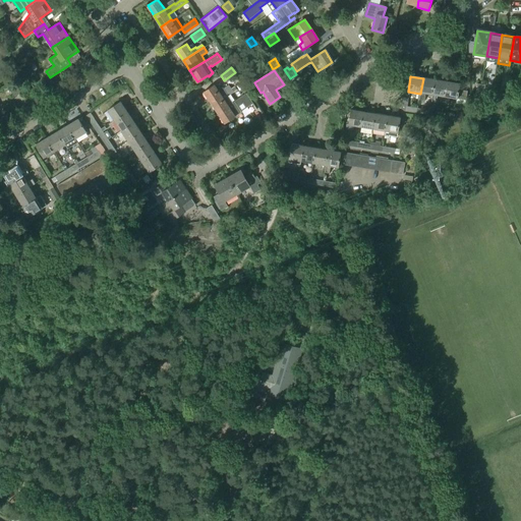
[(432,96),(436,80),(423,78),(420,94),(419,100),(424,101),(425,97),(424,97),(425,95),(432,96)]
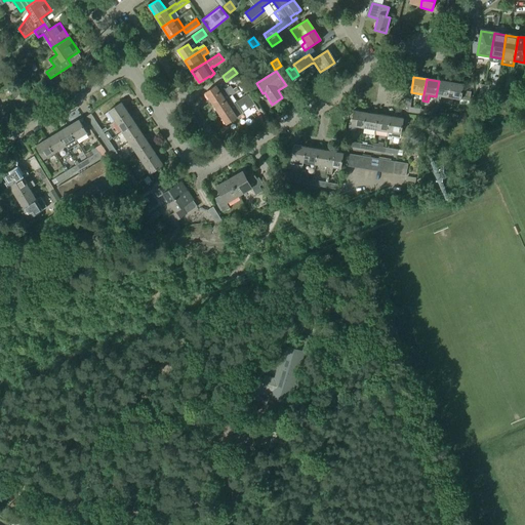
[(448,98),(451,83),(439,81),(436,96),(435,103),(440,104),(441,97),(448,98)]
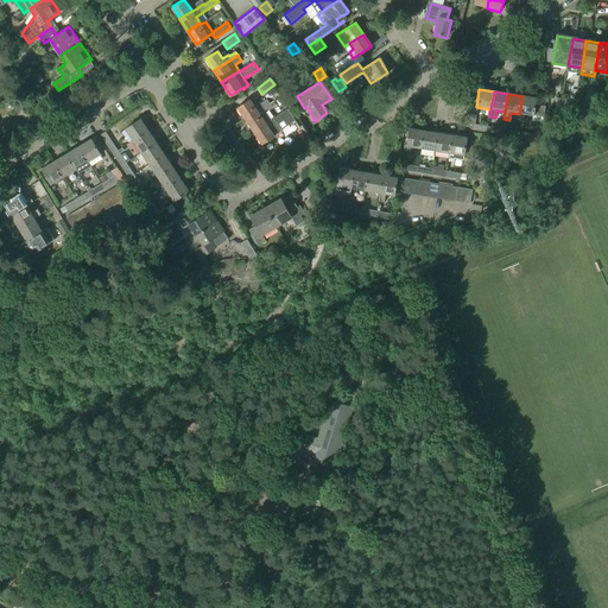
[(18,112),(25,108),(17,95),(11,99),(18,112)]
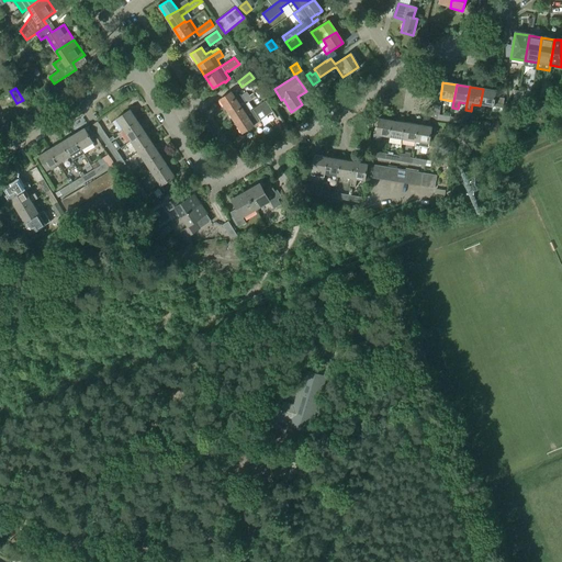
[(502,109),(504,99),(499,99),(494,98),(495,91),(483,89),(480,105),(479,112),(484,113),(485,107),(502,109)]
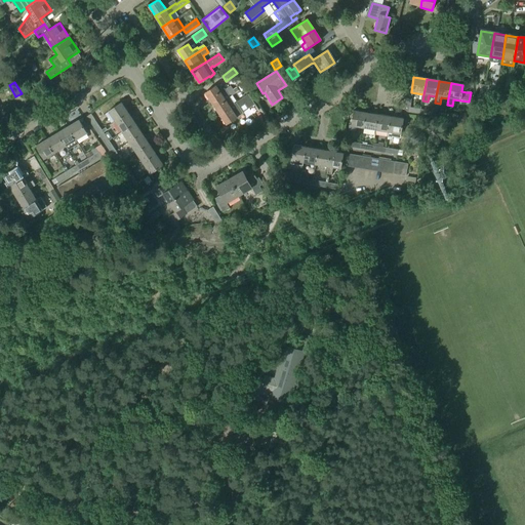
[(221,89),(218,85),(216,86),(215,85),(204,92),(211,103),(232,89),(231,86),(225,90),(224,88),(221,89)]
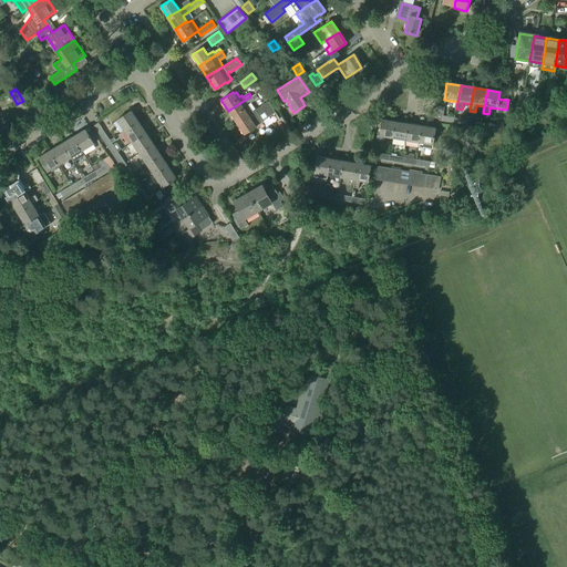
[(258,99),(256,94),(251,98),(250,96),(228,111),(236,122),(261,106),(261,105),(253,111),(248,105),(258,99)]
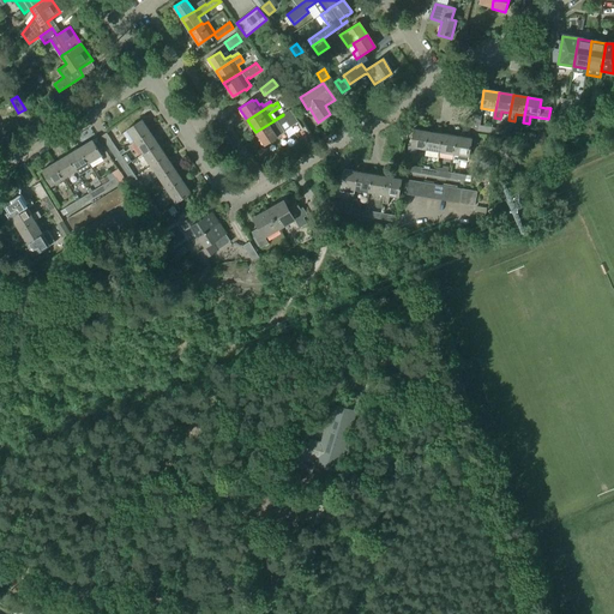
[(296,121),(289,110),(283,114),(283,115),(256,132),(264,145),(284,132),(280,125),(287,120),(290,126),(296,121)]
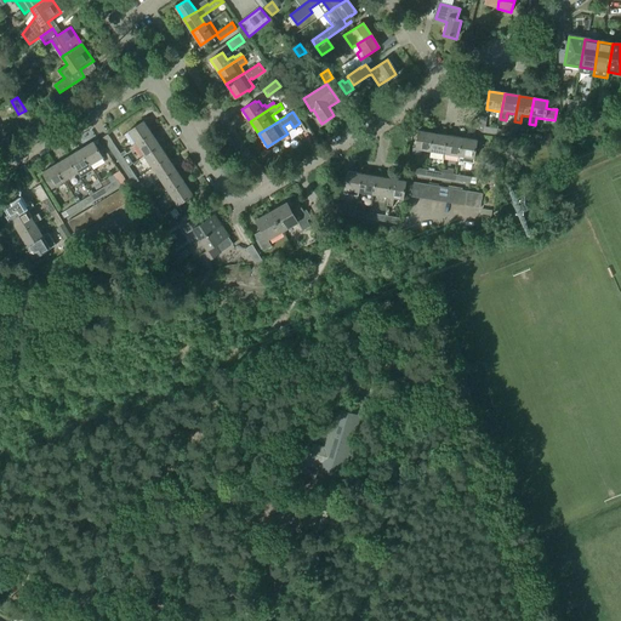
[(137,143),(153,134),(144,120),(129,131),(137,143)]
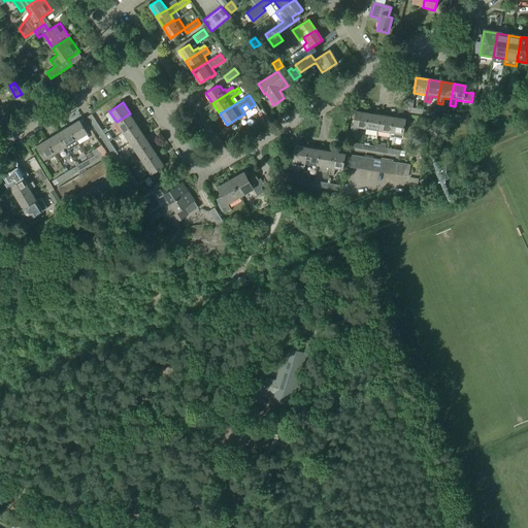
[(366,129),(369,113),(356,111),(354,127),(352,126),(351,131),(358,132),(359,128),(366,129)]
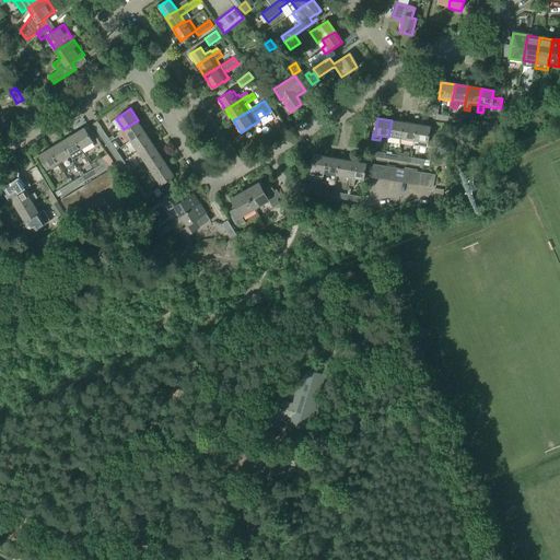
[(131,140),(144,131),(138,120),(124,129),(131,140)]
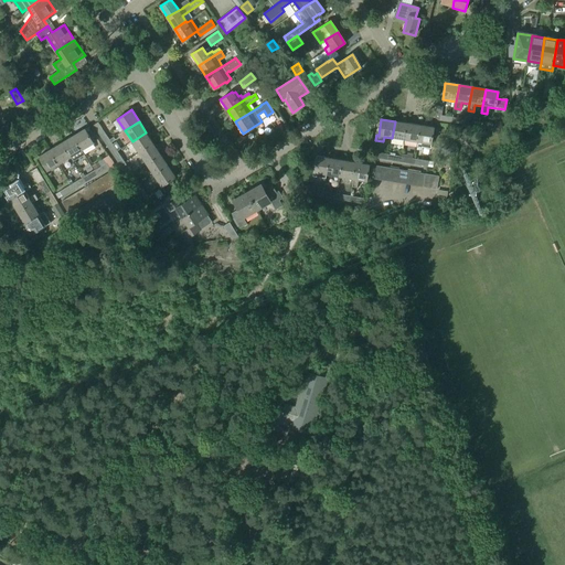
[(405,140),(407,124),(395,121),(392,138),(405,140)]
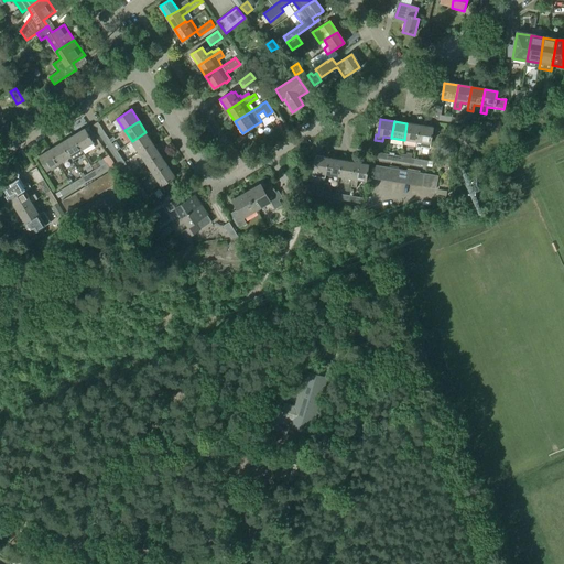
[(418,142),(421,126),(407,123),(404,140),(418,142)]
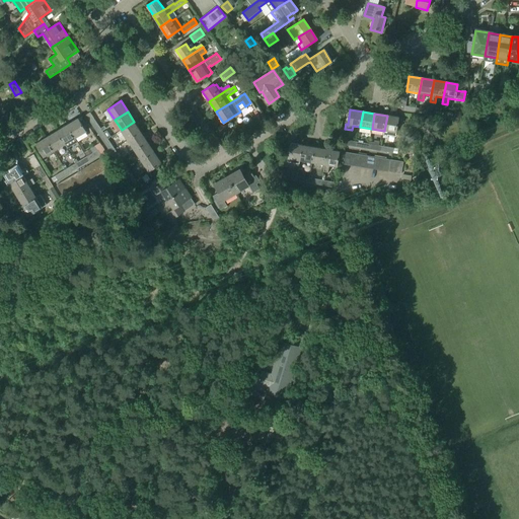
[(395,137),(399,118),(387,116),(384,131),(383,138),(387,139),(388,136),(395,137)]
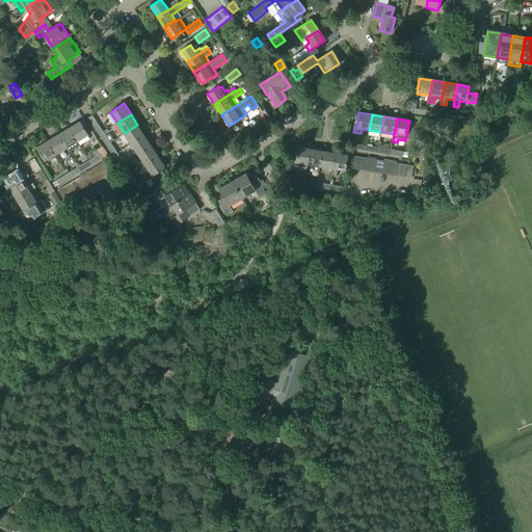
[(78,141),(88,134),(80,121),(70,128),(78,141)]
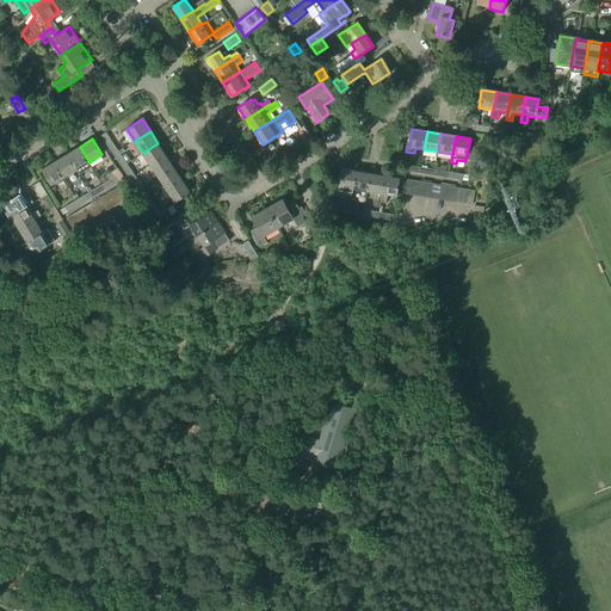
[(115,155),(119,152),(111,139),(106,142),(115,155)]
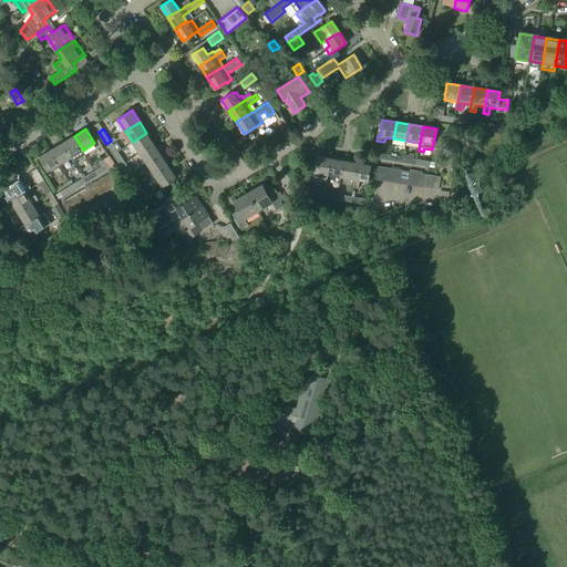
[(140,153),(154,144),(146,133),(133,142),(140,153)]
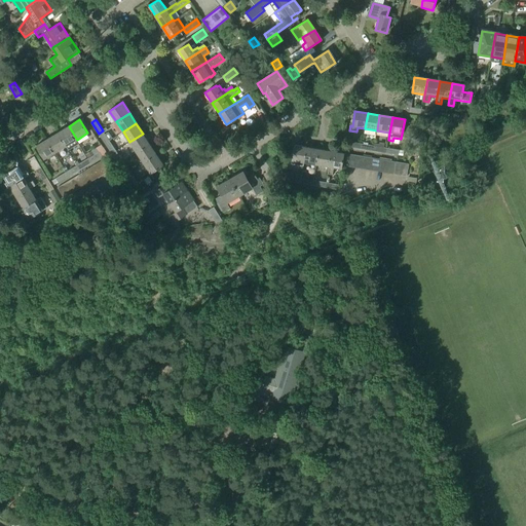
[(66,146),(77,140),(69,126),(58,133),(66,146)]
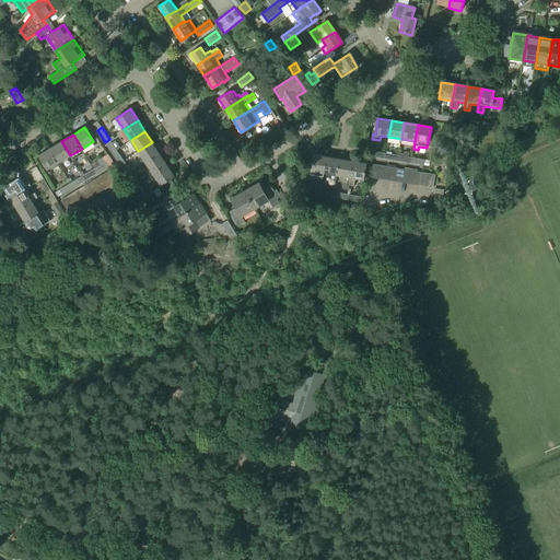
[(113,143),(112,141),(115,139),(113,137),(109,139),(105,142),(112,153),(117,150),(120,148),(115,141),(113,143)]
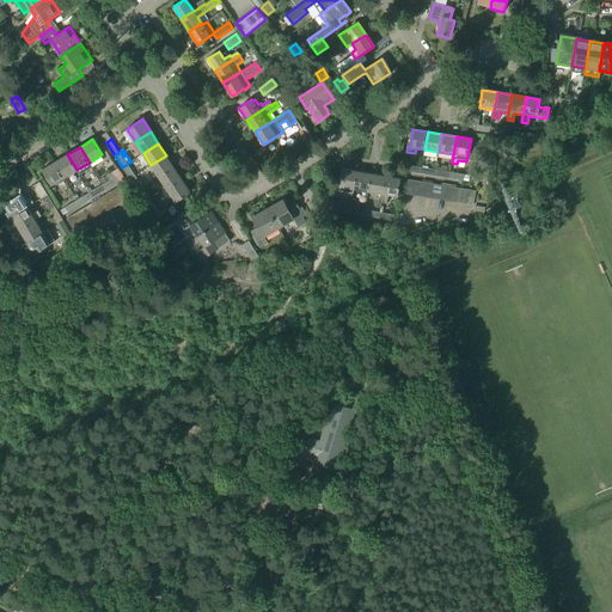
[(65,177),(77,170),(67,154),(55,161),(65,177)]
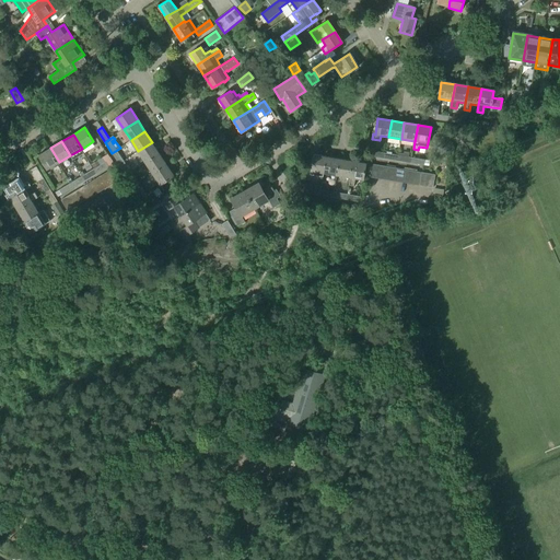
[(146,162),(160,153),(152,142),(138,151),(146,162)]
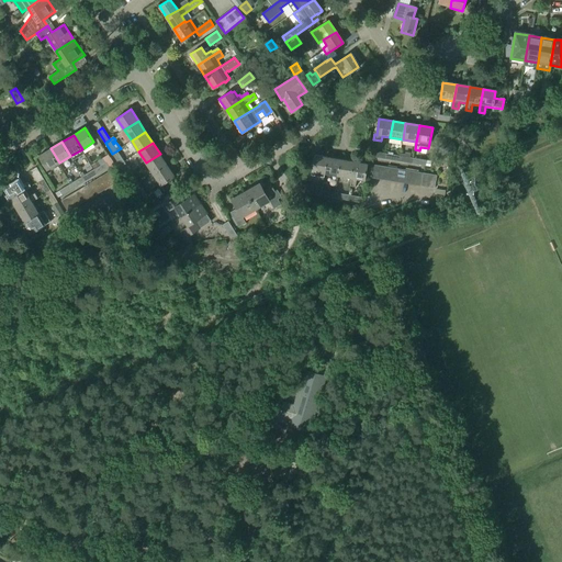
[(48,170),(52,167),(59,163),(51,148),(40,156),(48,170)]
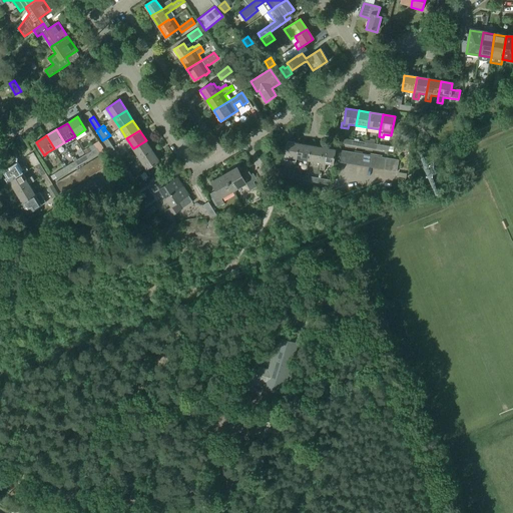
[(109,150),(113,147),(107,137),(102,140),(109,150)]
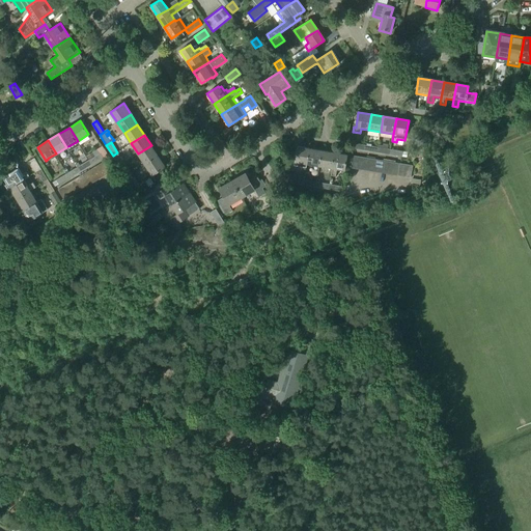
[(145,165),(158,156),(151,145),(138,154),(145,165)]
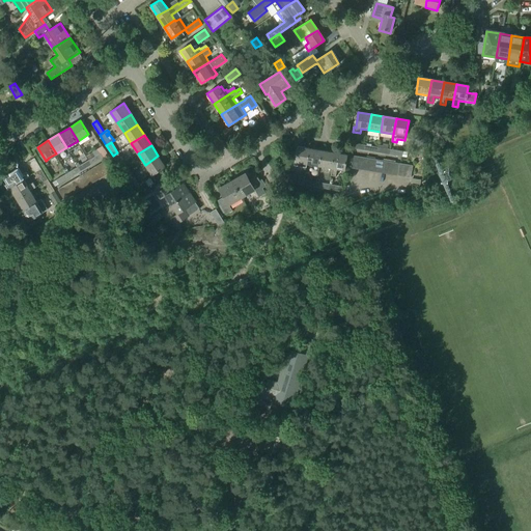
[(307,165),(310,148),(297,146),(294,162),(307,165)]
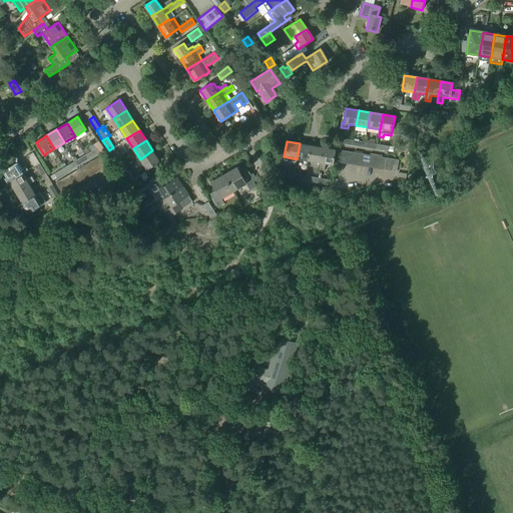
[(309,161),(312,145),(300,143),(297,159),(309,161)]
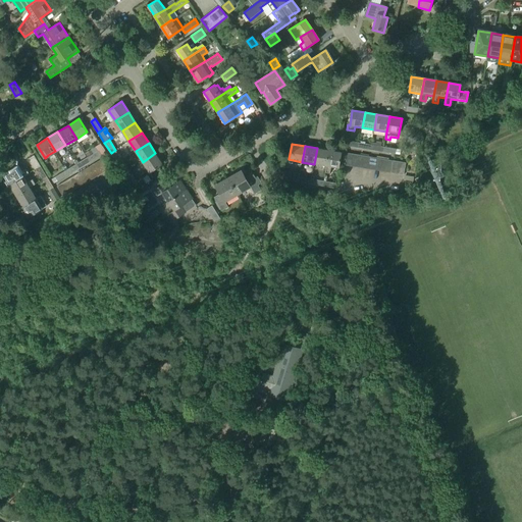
[(326,166),(328,150),(317,148),(314,164),(326,166)]
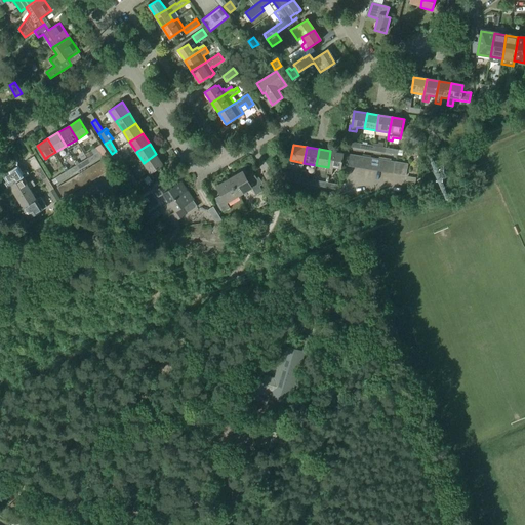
[(119,164),(123,161),(116,151),(112,154),(119,164)]
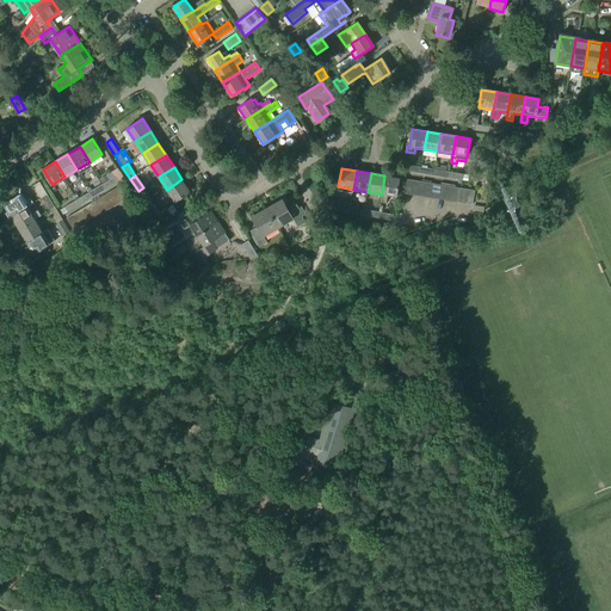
[(396,197),(399,181),(400,179),(384,176),(382,195),(381,203),(387,204),(388,196),(396,197)]
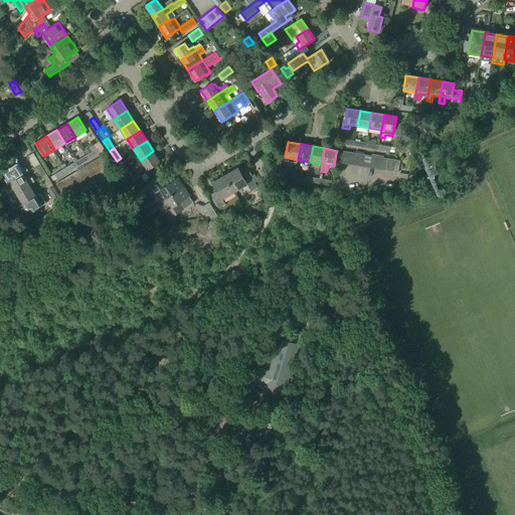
[(89,160),(100,153),(97,149),(88,155),(89,157),(87,158),(89,160)]
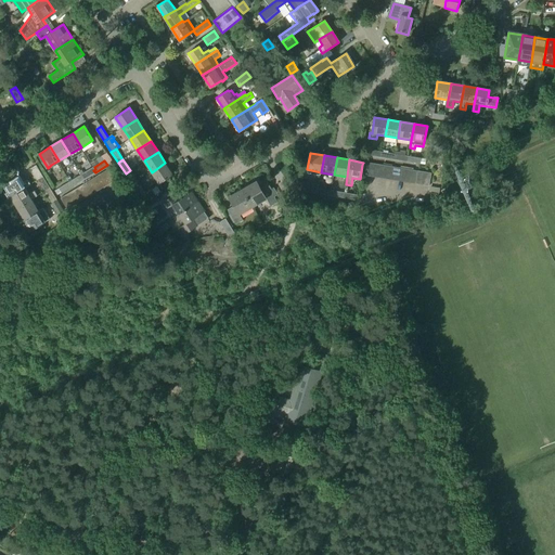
[(159,183),(172,175),(165,163),(152,172),(159,183)]
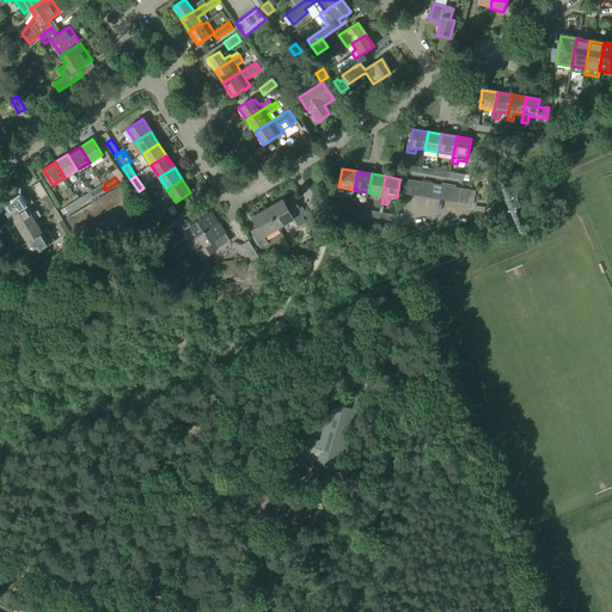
[(412,196),(415,182),(408,181),(405,195),(412,196)]
